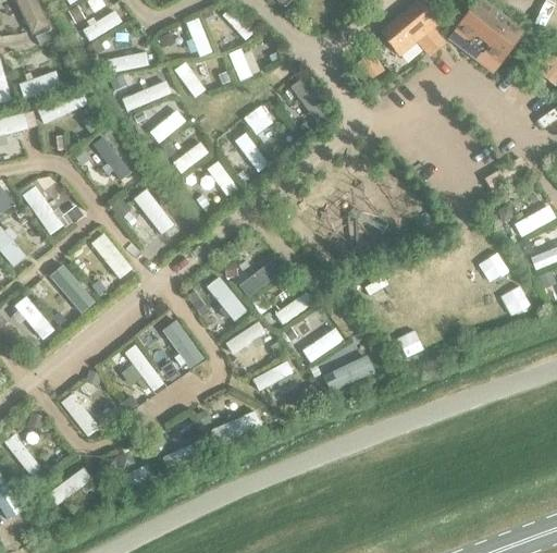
[(47,23),(36,0),(19,0),(26,15),(21,19),(25,28),(31,25),(33,29),(47,23)]
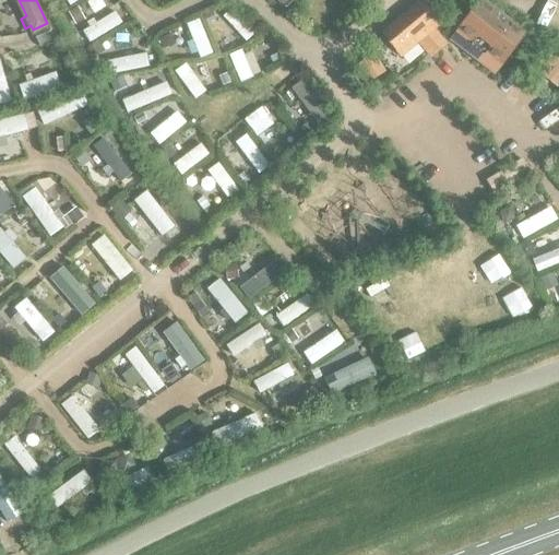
[(411,0),(382,24),(404,50),(417,39),(427,50),(443,36),(435,25),(443,19),(436,9),(428,0),(411,0)]
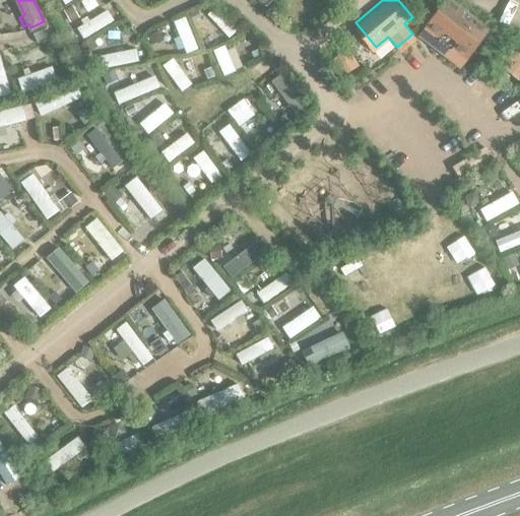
[(425,0),(421,4),(430,10),(437,0),(425,0)]
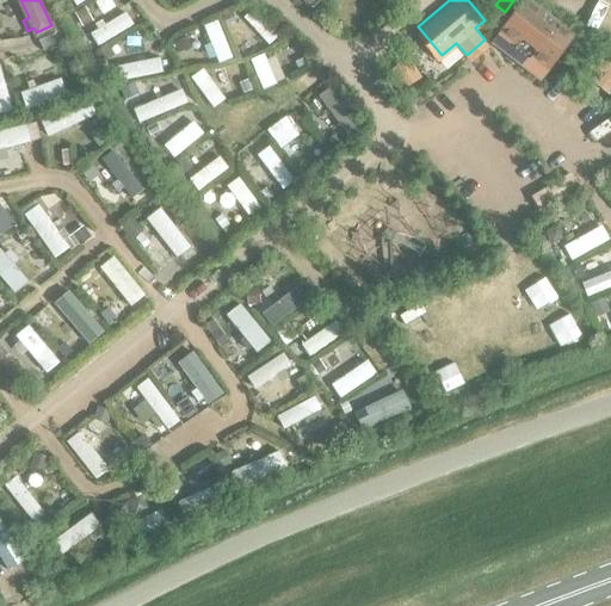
[(520,0),(499,29),(548,68),(574,33),(531,0),(520,0)]
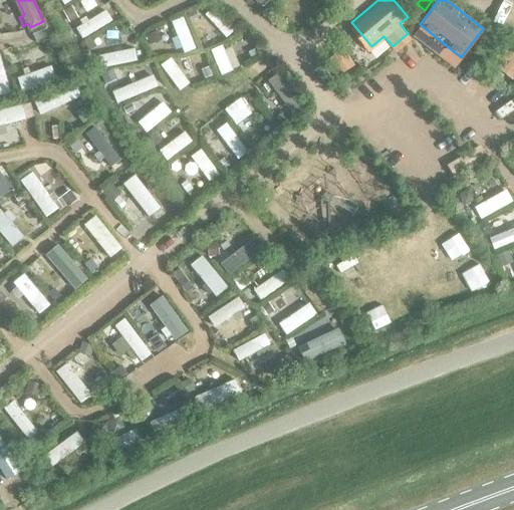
[(71,2),(62,7),(69,20),(78,15),(71,2)]
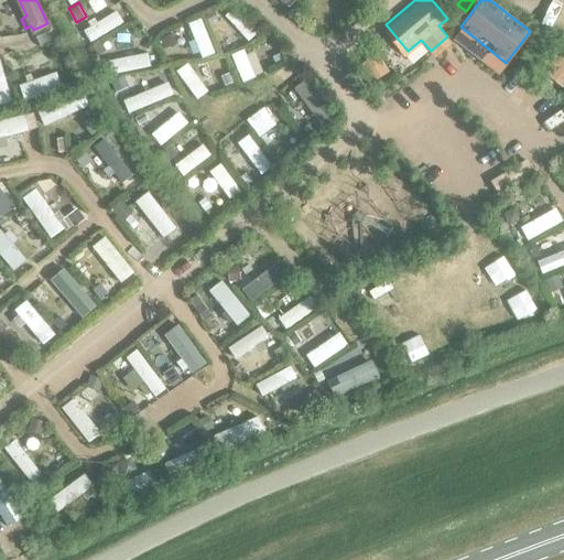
[(239,8),(229,18),(249,41),(260,31),(239,8)]
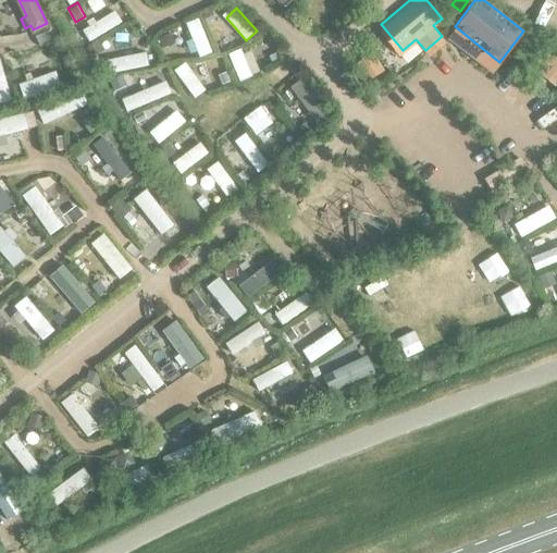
[(89,40),(123,21),(115,9),(97,20),(94,15),(87,20),(89,24),(83,28),(89,40)]
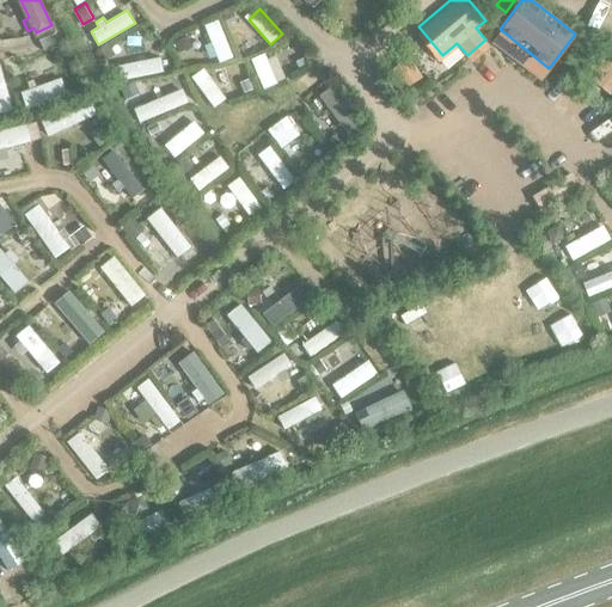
[(219,20),(206,26),(219,61),(233,55),(219,20)]
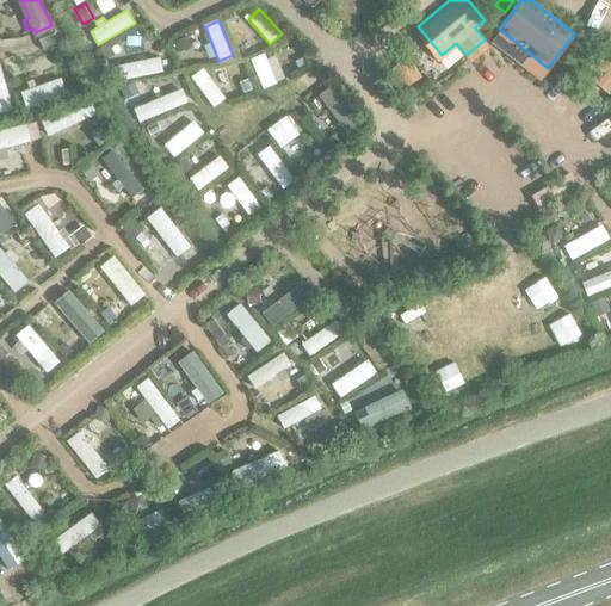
[(53,26),(36,33),(42,47),(60,44),(53,26)]
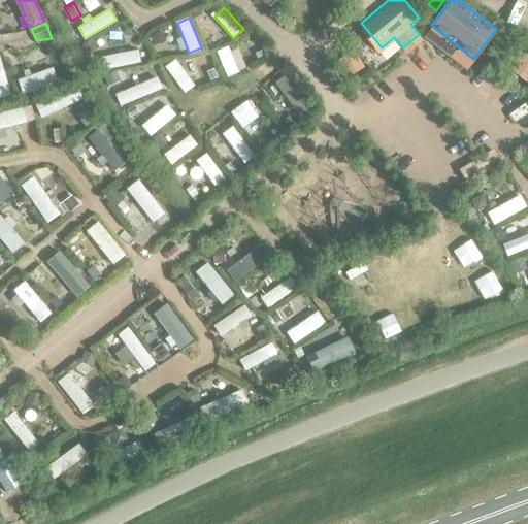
[(160,28),(149,33),(153,42),(164,37),(160,28)]
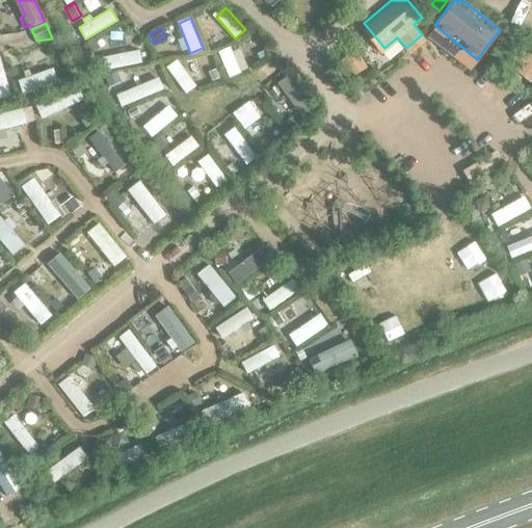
[(92,35),(82,43),(88,52),(100,45),(92,35)]
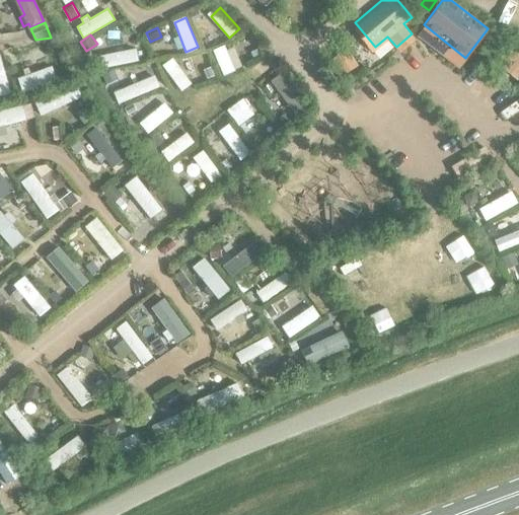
[(518,55),(508,46),(500,56),(504,59),(500,65),(510,73),(514,67),(518,71),(518,55)]
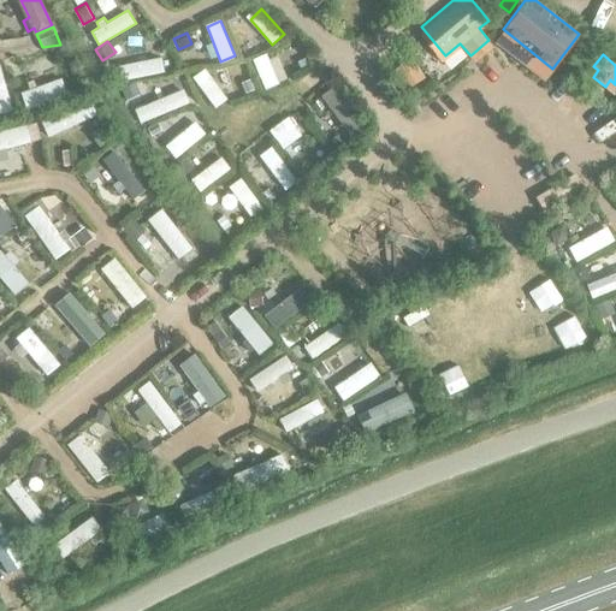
[(413,55),(390,70),(402,88),(425,73),(413,55)]
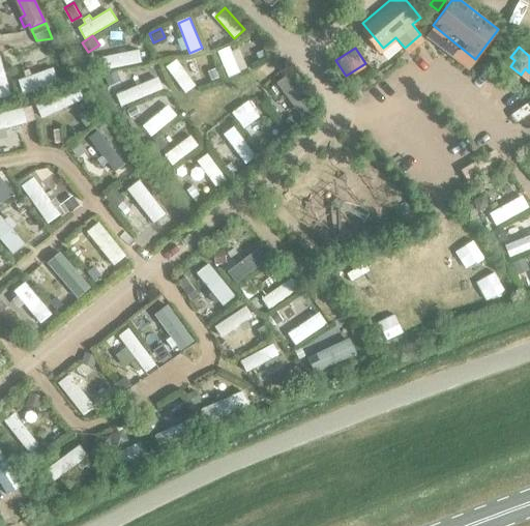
[(139,49),(102,56),(106,68),(142,61),(139,49)]
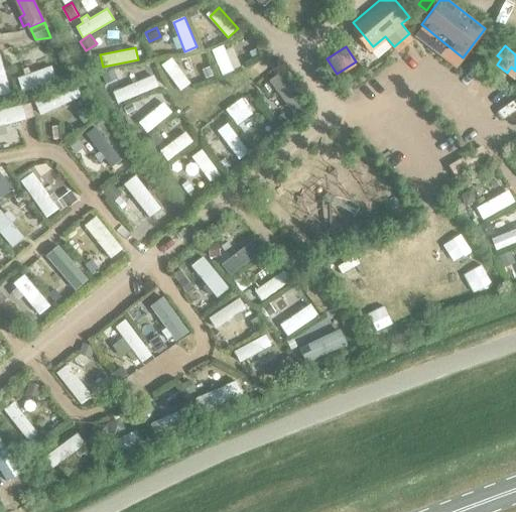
[(0,51),(0,95),(11,93),(0,51)]
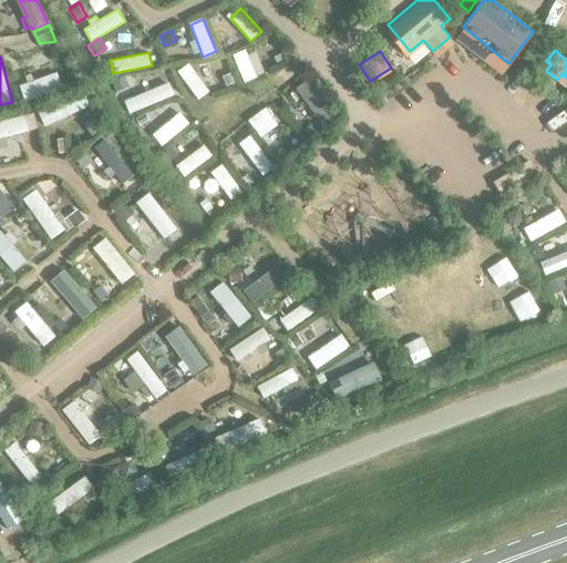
[(57,71),(19,85),(24,100),(62,86),(57,71)]
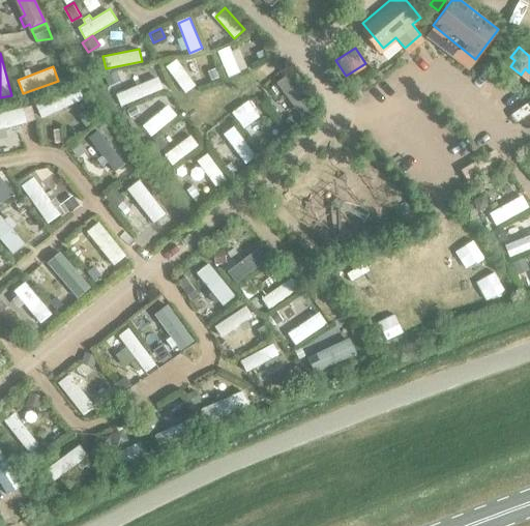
[(113,70),(106,75),(111,84),(118,80),(113,70)]
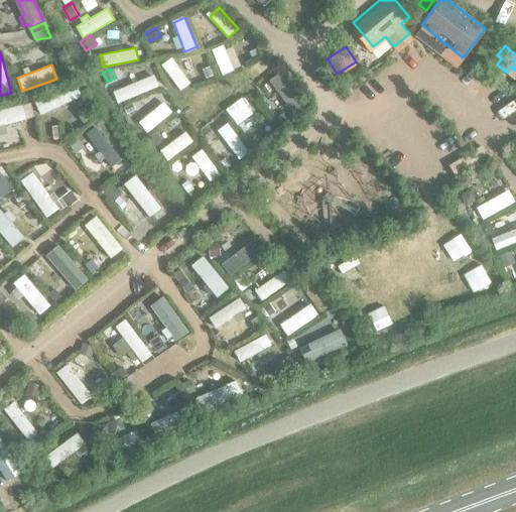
[(76,82),(34,101),(41,114),(82,95),(76,82)]
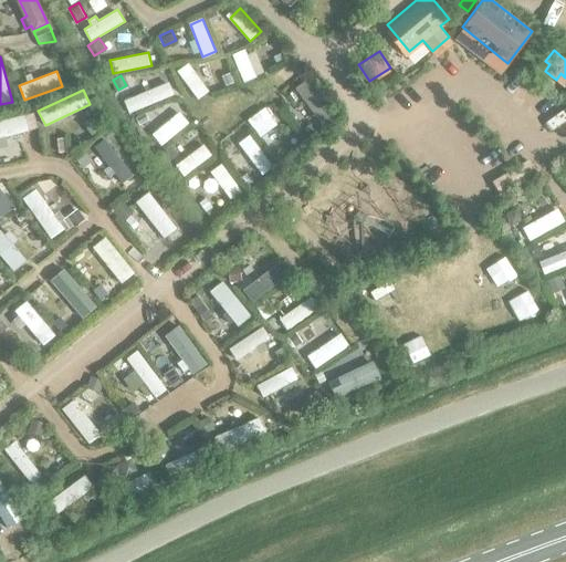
[(95,113),(83,121),(90,132),(102,125),(95,113)]
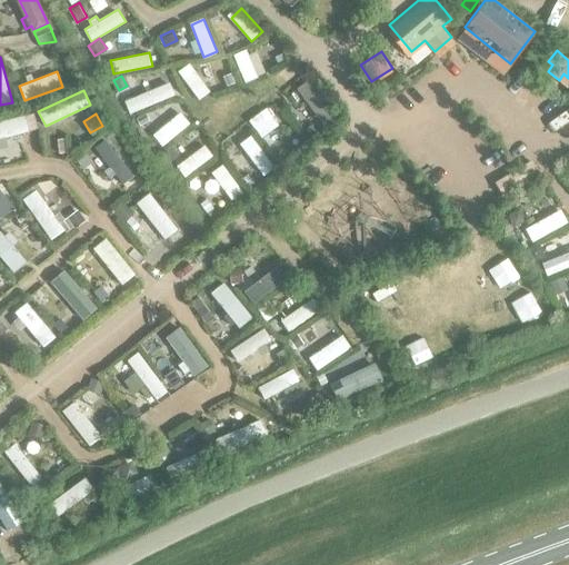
[(318,117),(302,128),(309,137),(325,126),(318,117)]
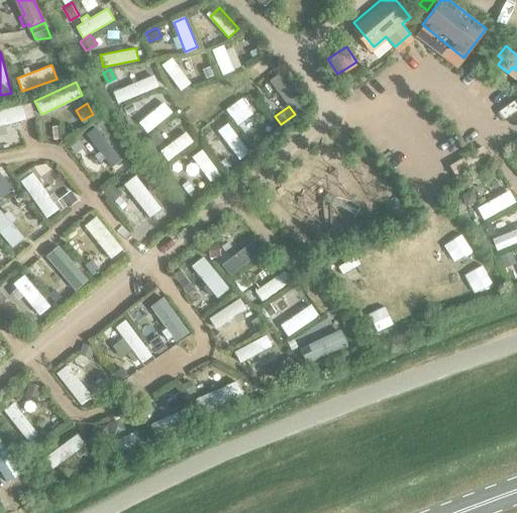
[(16,109),(0,113),(0,129),(20,124),(16,109)]
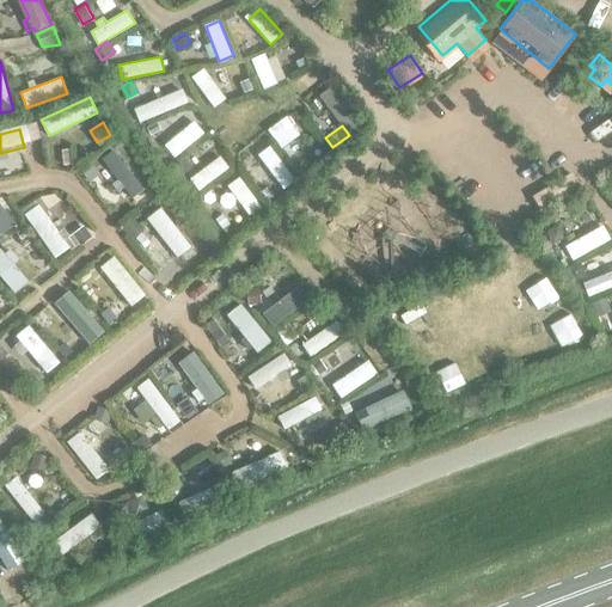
[(145,188),(114,149),(103,159),(133,197),(145,188)]
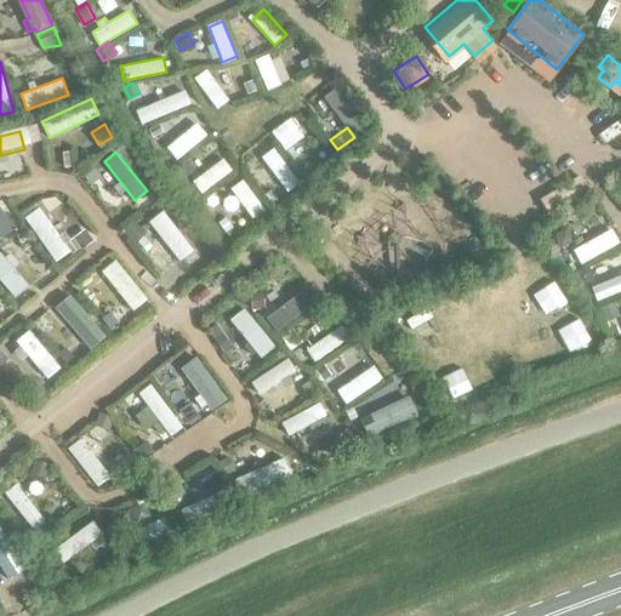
[(188,154),(177,164),(184,174),(195,165),(188,154)]
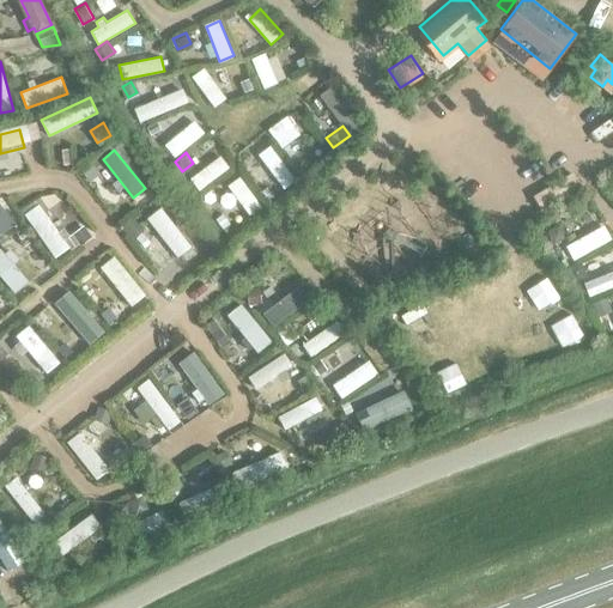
[(90,159),(80,168),(90,178),(99,170),(90,159)]
